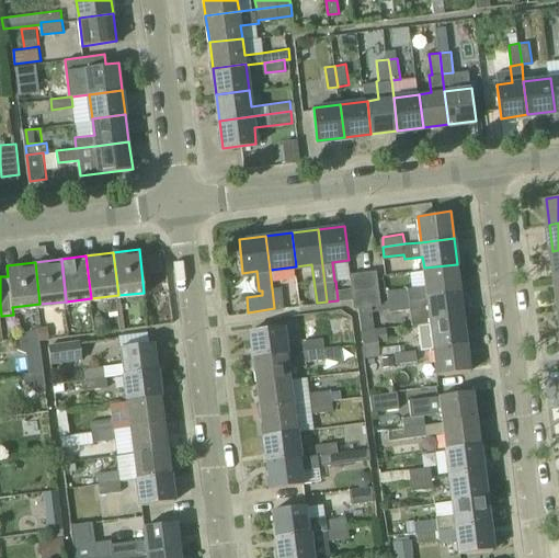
[(424,268),(424,269),(426,283),(413,284),(387,287),(388,298),(460,289),(457,264),(424,268)]
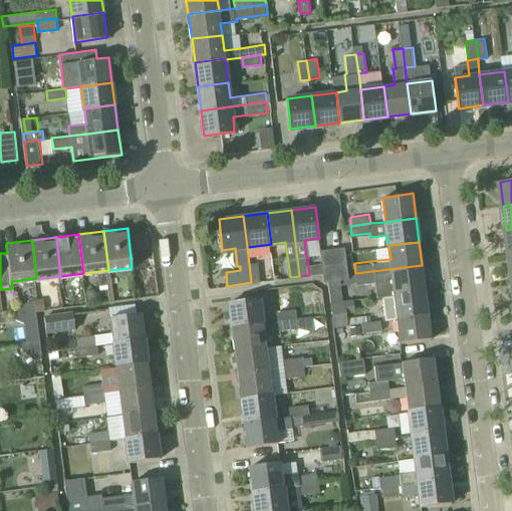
[(329,282),(340,280),(348,279),(347,276),(344,248),(321,251),(325,282),(329,282)]
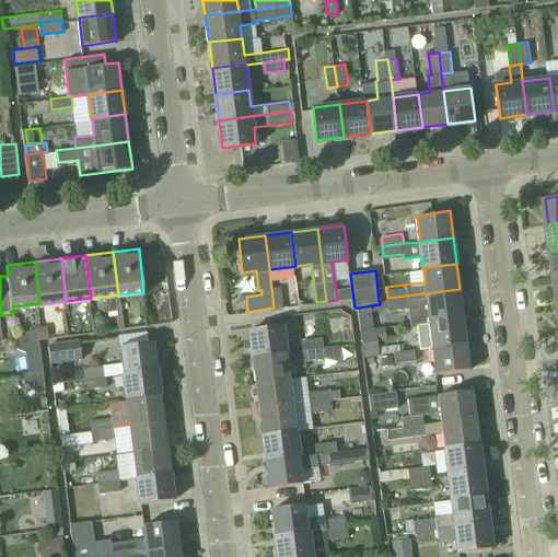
[(282,287),(271,288),(274,308),(285,306),(282,287)]
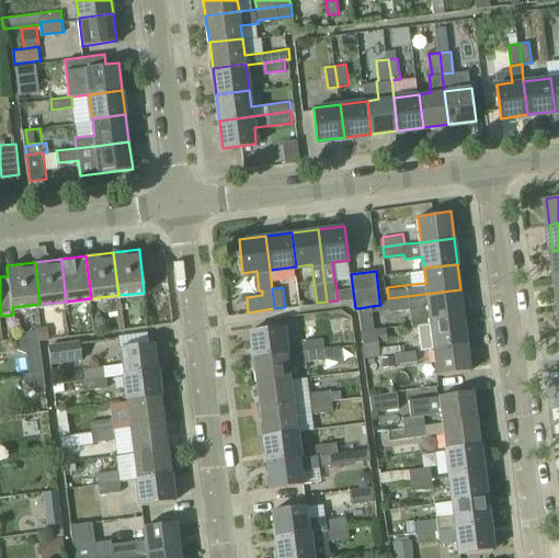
[(388,298),(388,300),(389,307),(390,310),(411,308),(412,322),(418,321),(464,316),(460,289),(388,298)]
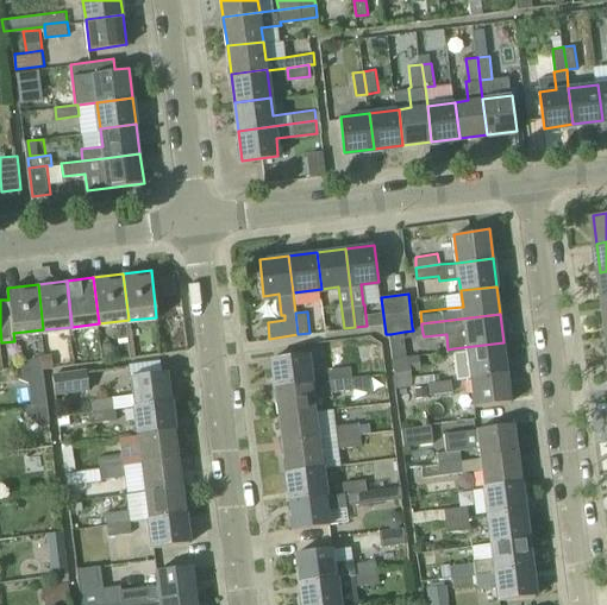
[(471,375),(507,371),(504,342),(454,348),(457,377),(471,376),(471,375)]
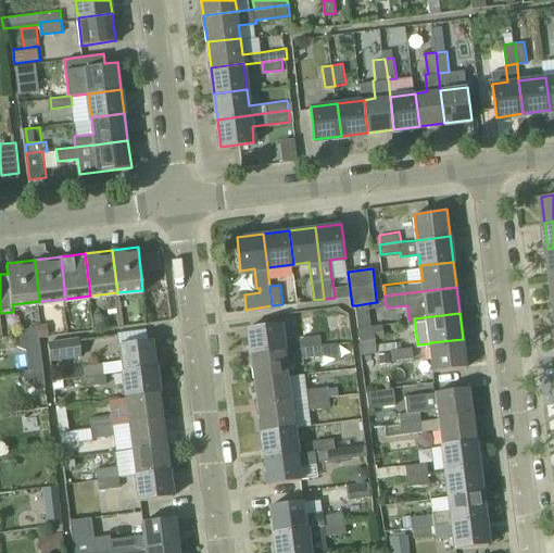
[(17,343),(26,347),(41,346),(40,336),(39,336),(38,323),(16,331),(17,343)]
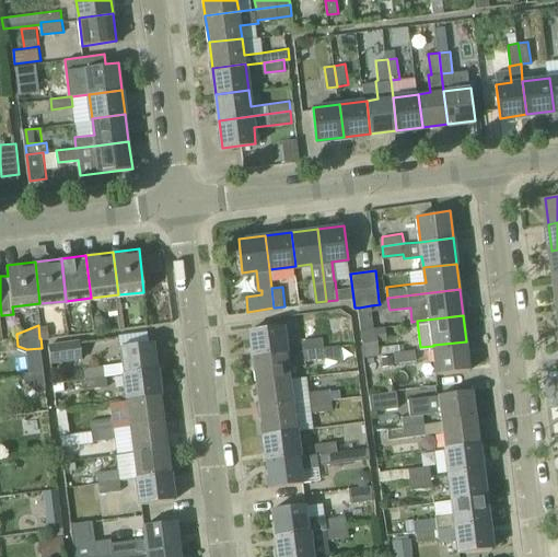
[(250,328),(253,355),(286,351),(282,325),(250,328)]
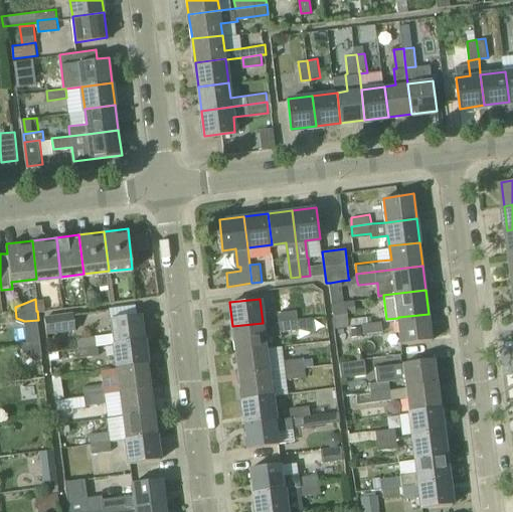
[(343,300),(332,302),(335,327),(349,325),(346,300),(343,300)]
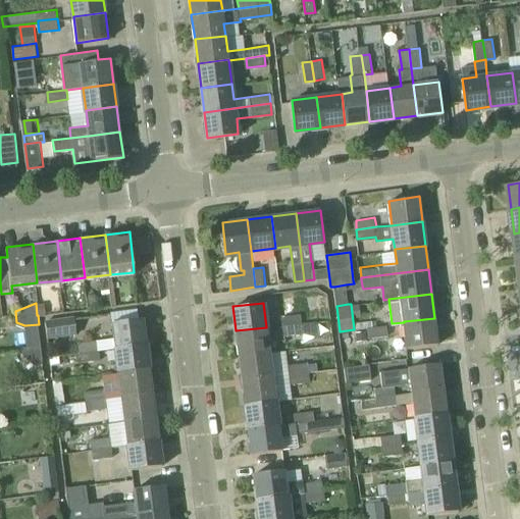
[(283,325),(310,322),(309,321),(303,322),(301,313),(281,315),(283,325)]
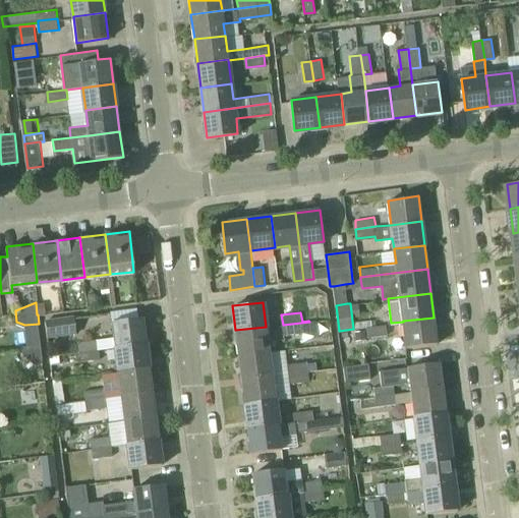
[(48,337),(77,334),(75,314),(46,318),(48,337)]
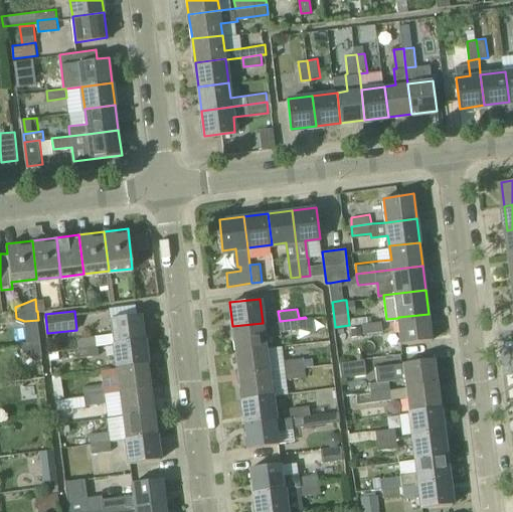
[(78,346),(98,344),(114,342),(114,341),(145,337),(142,313),(111,317),(113,332),(77,337),(78,346)]
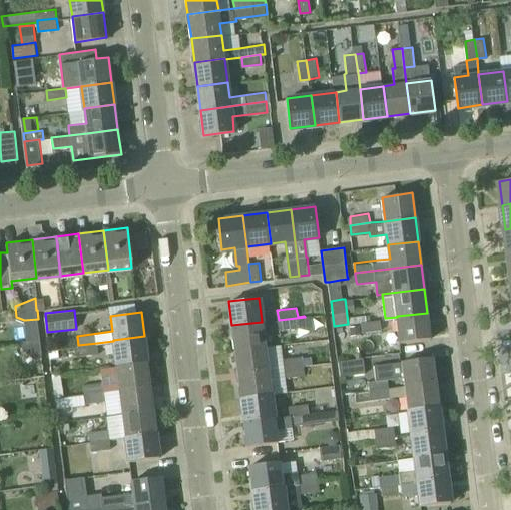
[(430,338),(427,313),(397,316),(397,317),(400,341),(430,338)]
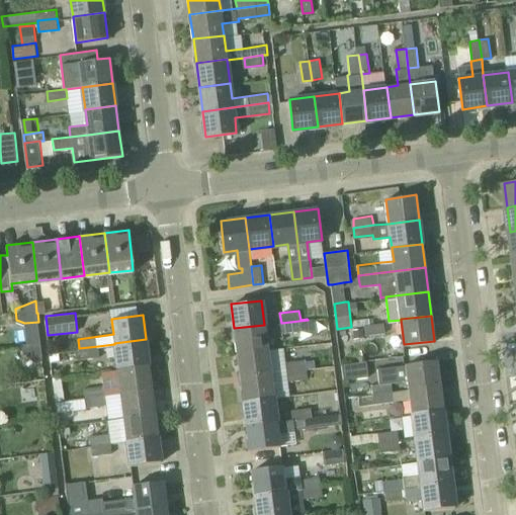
[(308,320),(281,323),(282,333),(301,330),(302,332),(309,331),(308,320)]
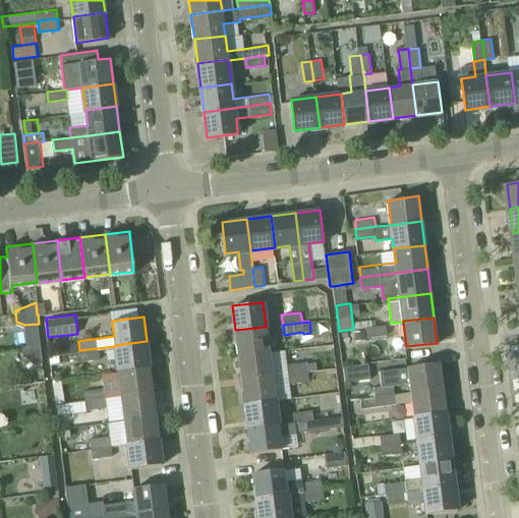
[(368,336),(388,334),(387,324),(366,326),(368,336)]
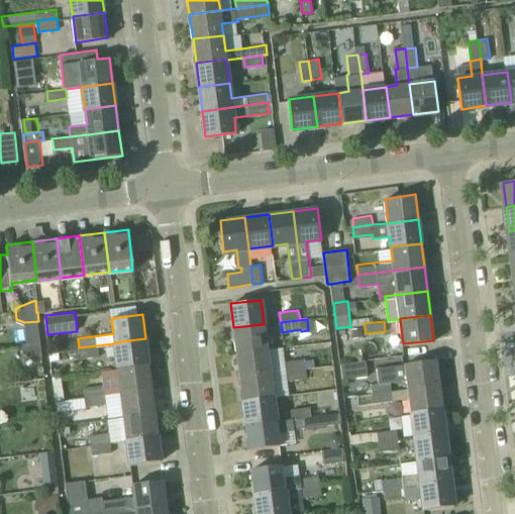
[(233,327),(236,352),(268,348),(264,324),(233,327)]
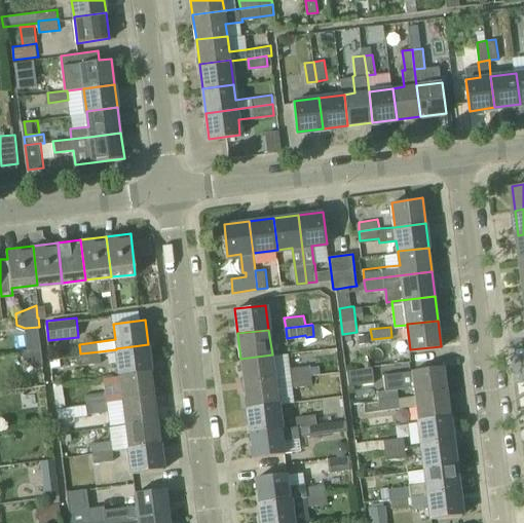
[(116,349),(119,372),(151,368),(148,344),(116,348),(116,349)]
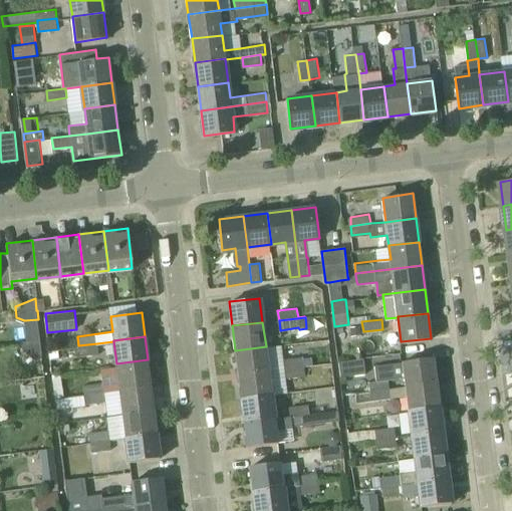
[(42,357),(40,338),(26,339),(26,341),(22,341),(23,349),(35,358),(42,357)]
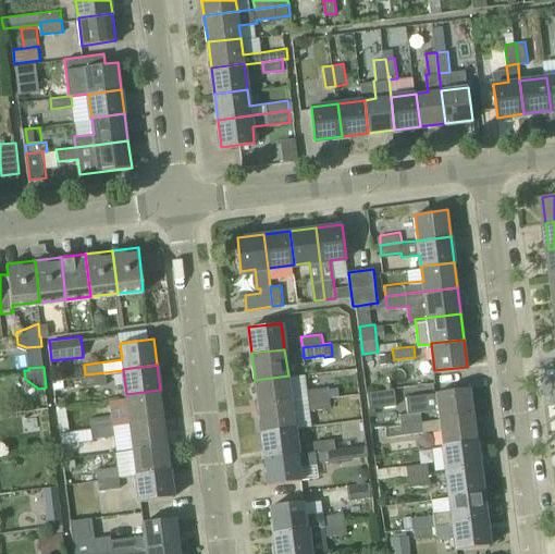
[(106,372),(85,374),(86,385),(107,382),(106,372)]
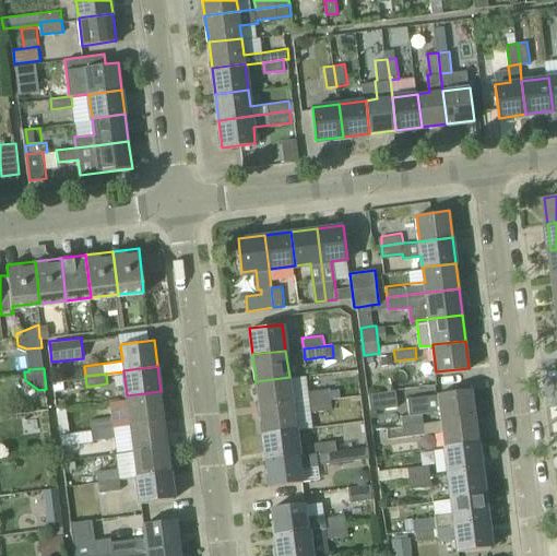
[(289,377),(256,381),(259,406),(293,402),(289,377)]
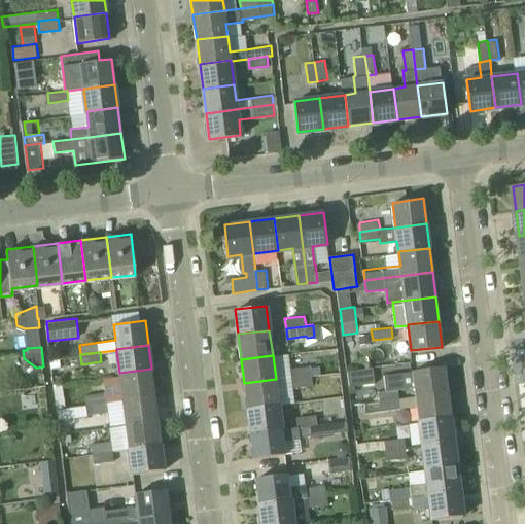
[(290,369),(291,377),(312,375),(311,365),(290,369)]
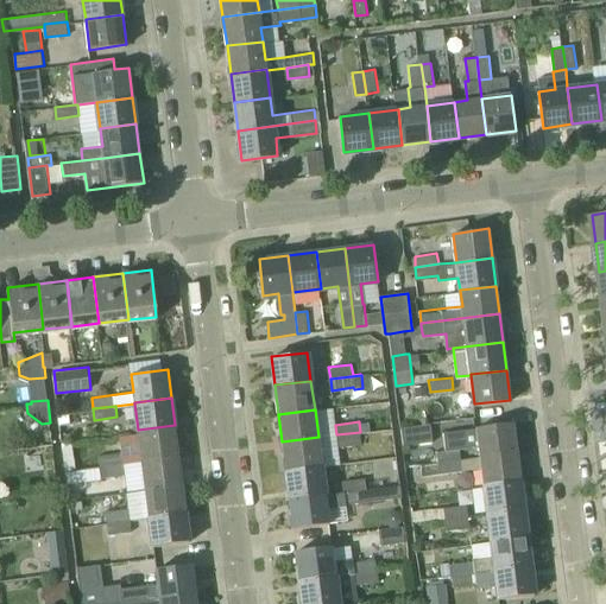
[(439,461),(461,457),(460,446),(480,444),(481,455),(517,450),(513,421),(447,430),(447,432),(443,432),(446,449),(437,450),(439,461)]
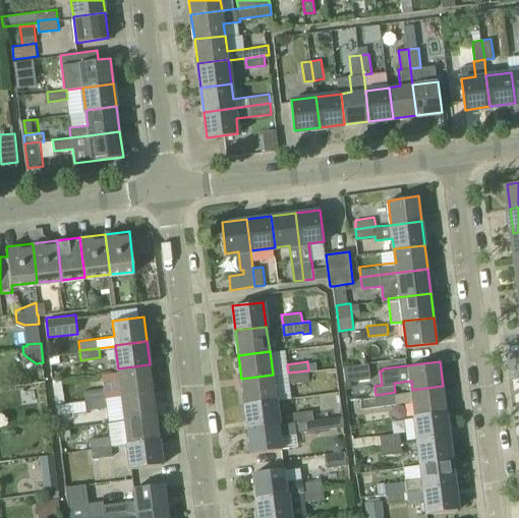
[(368,362),(344,366),(346,381),(370,377),(368,362)]
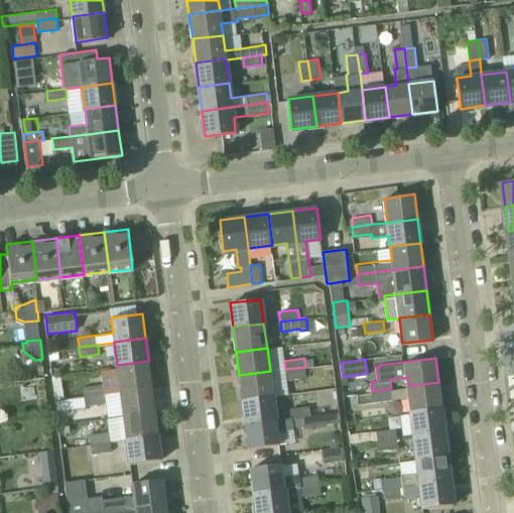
[(84,386),(85,394),(104,392),(120,389),(151,385),(148,361),(117,365),(117,367),(101,370),(103,383),(84,386)]
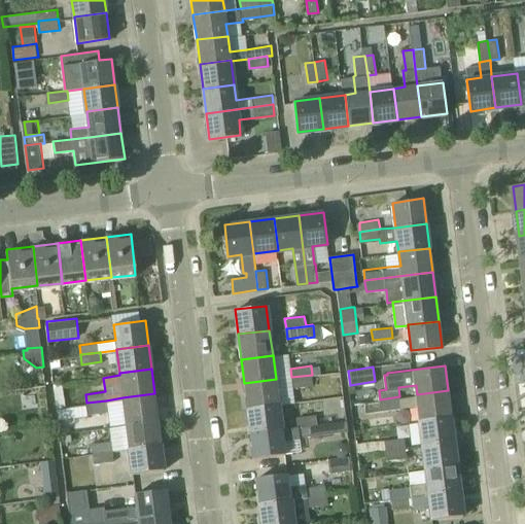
[(312,375),(291,377),(293,387),(313,384),(313,383),(325,382),(324,373),(312,375)]
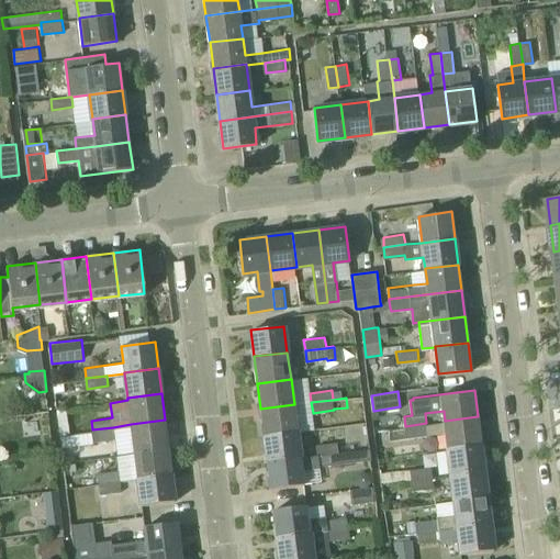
[(260,409),(264,435),(298,431),(294,404),(260,409)]
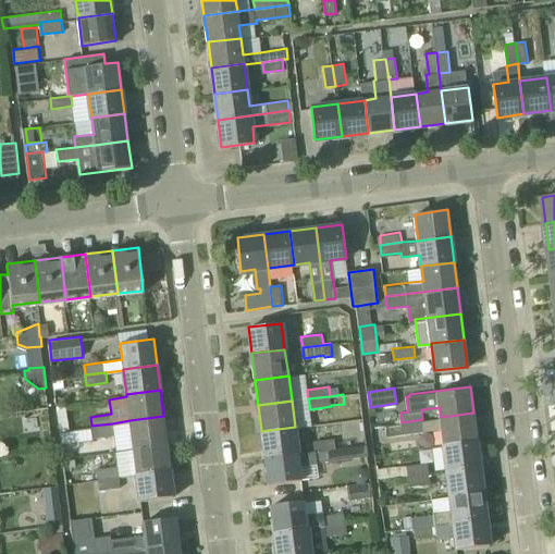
[(441,417),(442,428),(444,443),(477,440),(473,413),(441,417)]
